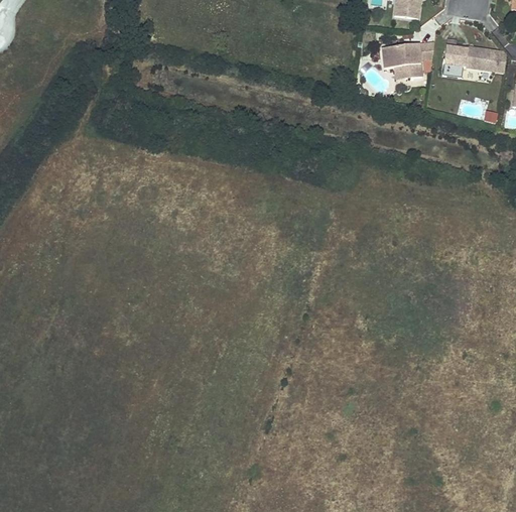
[(396,0),(394,13),(418,16),(421,0),(396,0)]
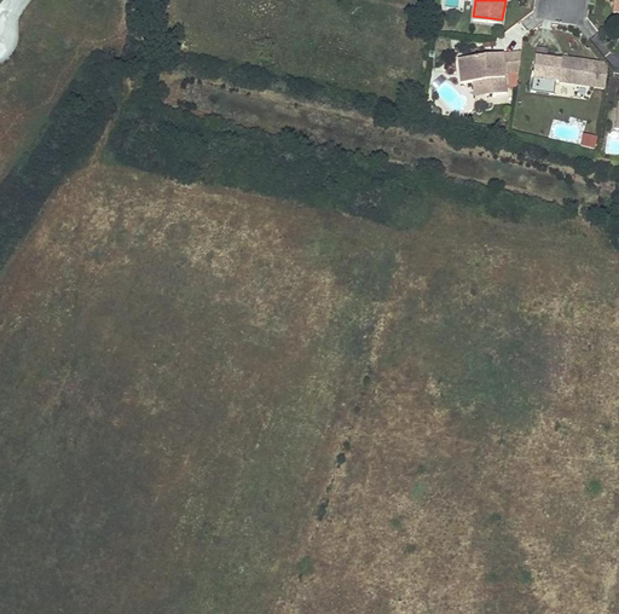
[(606,62),(603,57),(565,52),(565,54),(563,58),(559,57),(559,53),(547,52),(548,46),(537,45),(533,75),(583,81),(603,85),(606,62)]
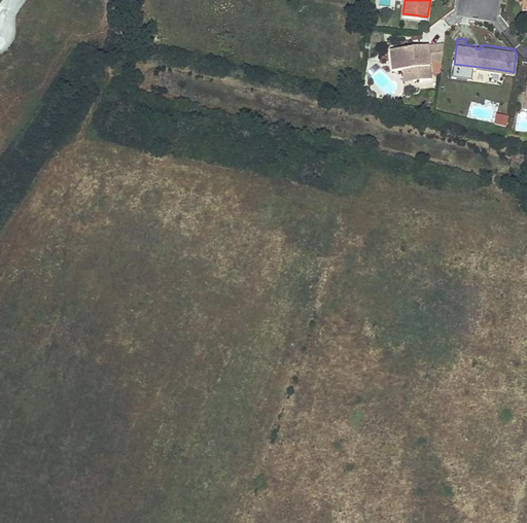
[(444,41),(390,47),(392,68),(403,66),(418,65),(420,77),(431,76),(429,57),(433,58),(432,60),(433,72),(440,71),(441,59),(442,59),(444,41)]
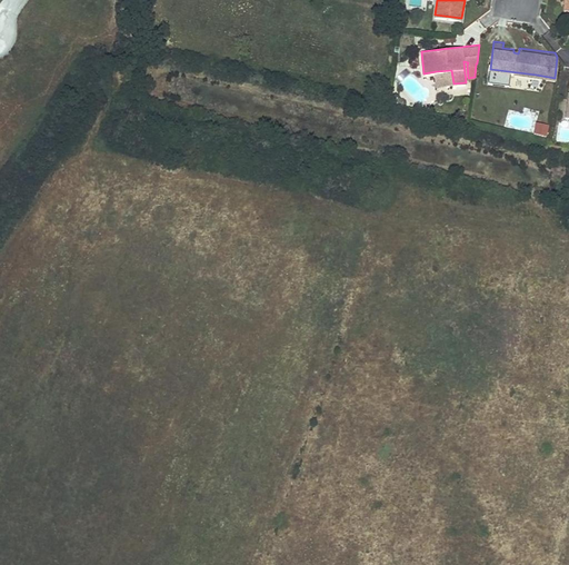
[(436,71),(437,86),(453,83),(451,70),(436,71)]
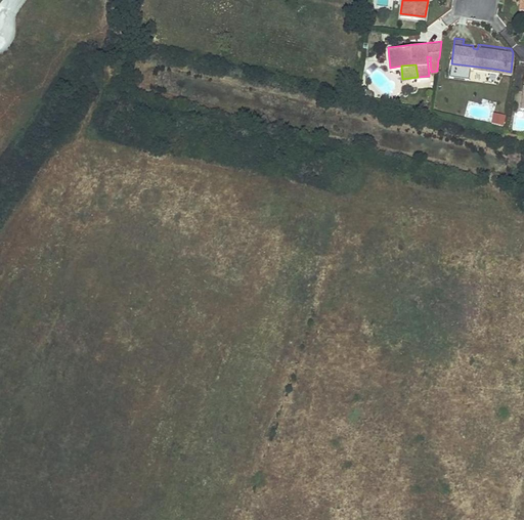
[(506,112),(494,110),(491,120),(504,122),(506,112)]
